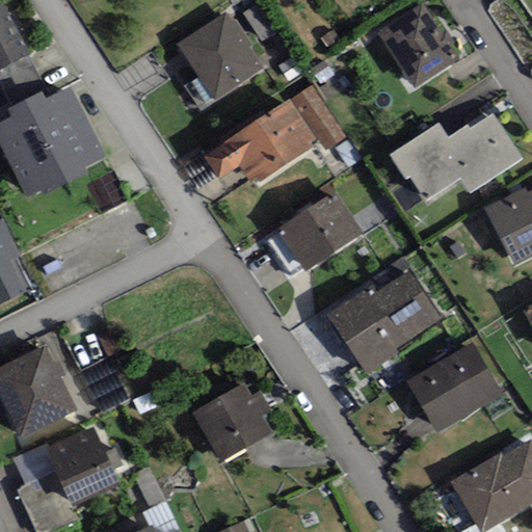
[(258,3),(242,15),(262,42),(277,31),(258,3)]
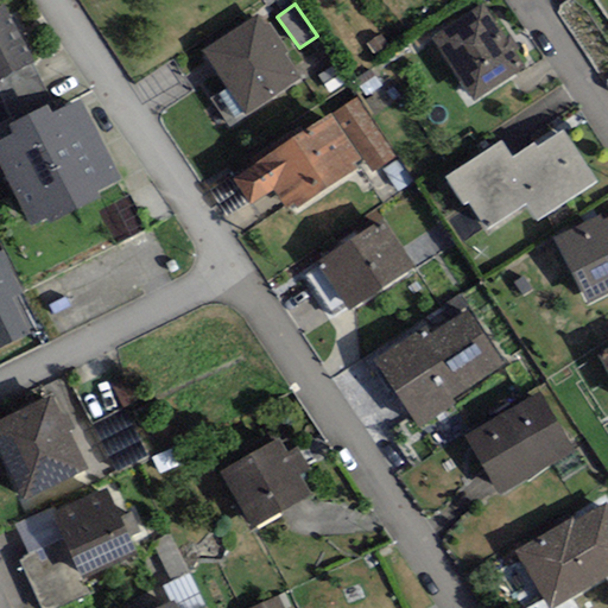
[(33,62),(4,5),(0,6),(0,78),(30,63),(33,62)]
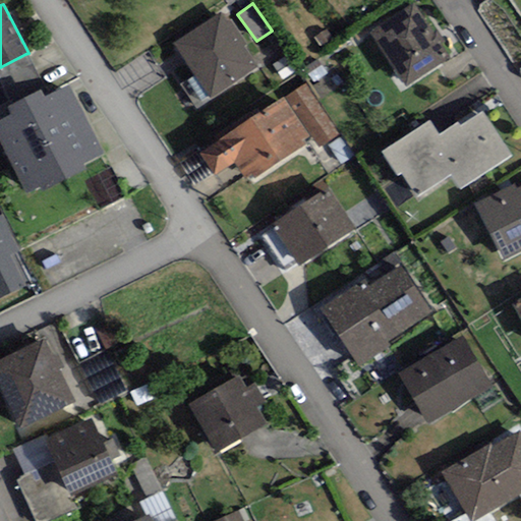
[(450,59),(414,4),(369,33),(406,88),(450,59)]
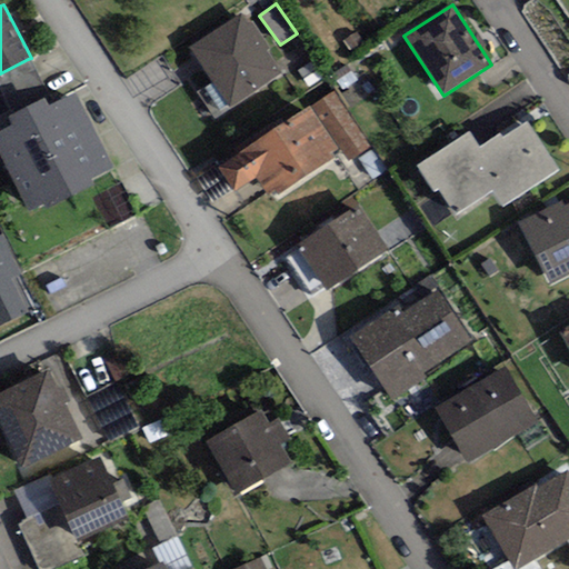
[(240,12),(189,48),(230,108),(281,72),(267,51),(270,48),(252,21),(248,23),(240,12)]
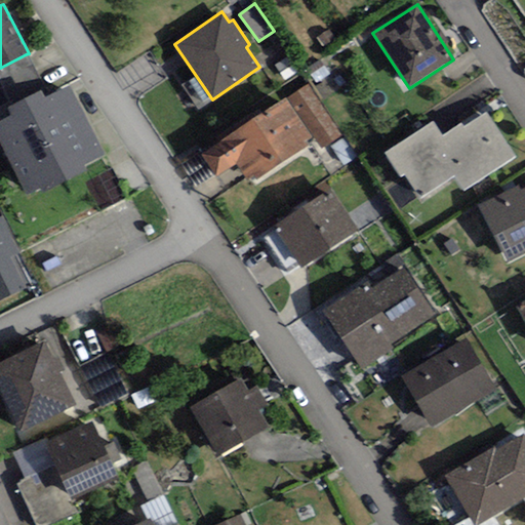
[(317,38),(322,47),(338,38),(332,29),(317,38)]
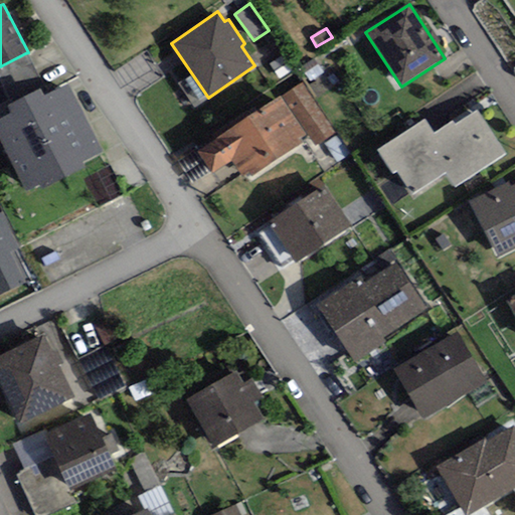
[(25,53),(0,66),(0,81),(11,105),(40,90),(43,88),(25,53)]
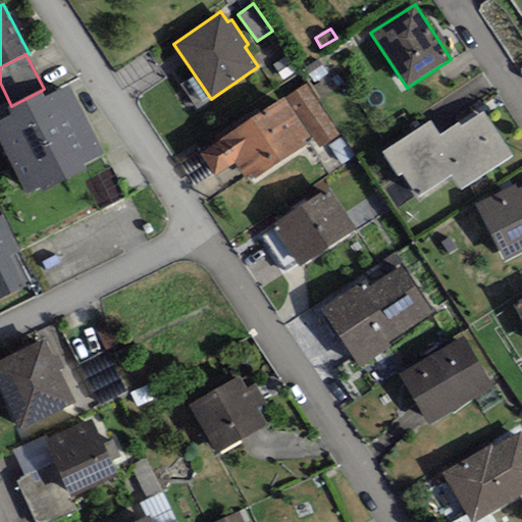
[(286,56),(273,64),(283,81),(297,72),(286,56)]
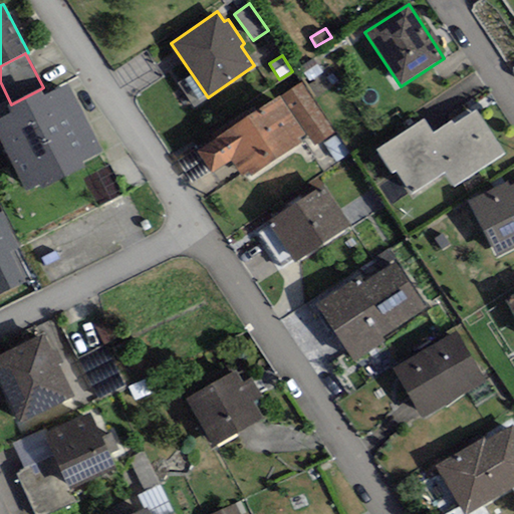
[(301,66),(309,81),(323,73),(315,58),(301,66)]
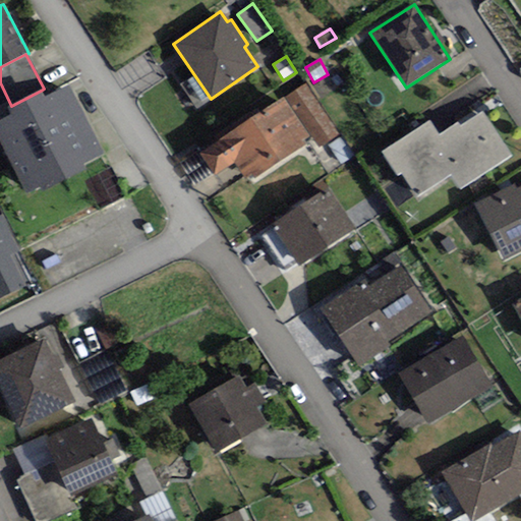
[(305,83),(196,154),(197,155),(211,175),(213,179),(235,164),(248,183),(304,146),(302,142),(309,137),(316,149),(338,134),(305,83)]
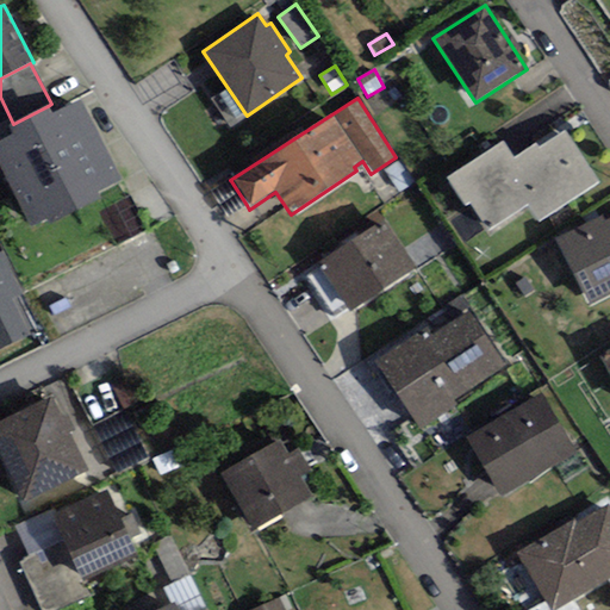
[(51,217),(54,222),(101,197),(98,192),(120,181),(79,100),(51,114),(48,106),(13,124),(10,125),(13,134),(0,141),(0,167),(31,226),(51,217)]
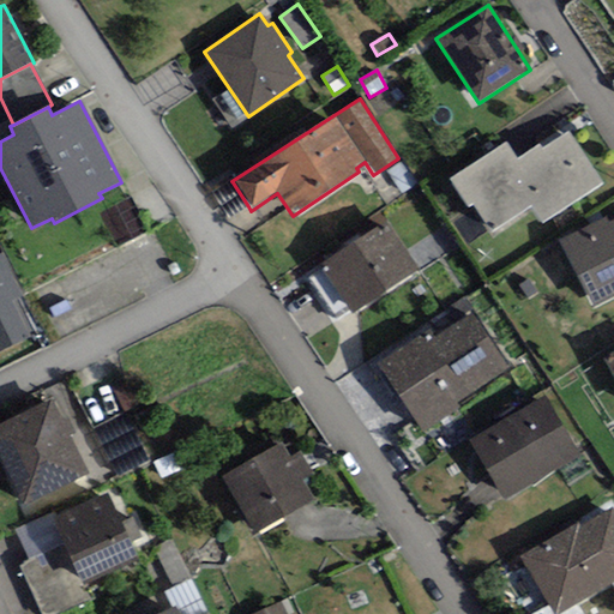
[(518,158),(506,140),(449,180),(468,209),(473,206),(493,235),(533,209),(542,224),(603,182),(567,131),(541,149),(539,144),(518,158)]
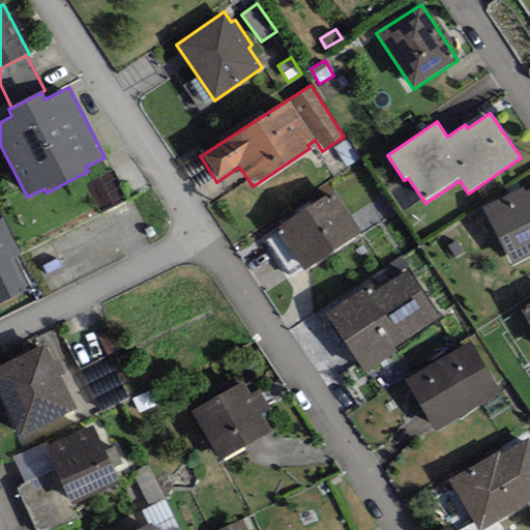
[(214,178),(201,157),(184,168),(198,188),(214,178)]
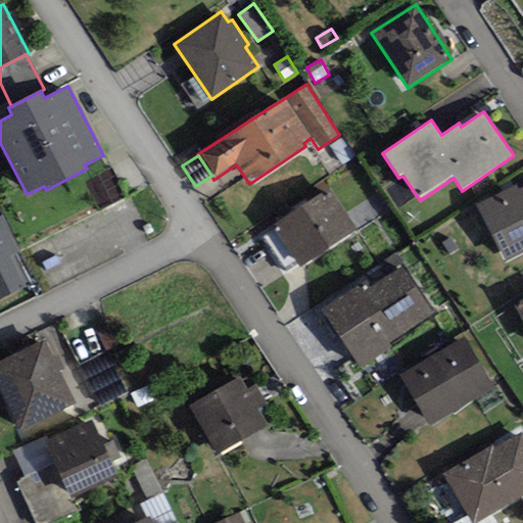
[(506,262),(522,252),(522,187),(518,190),(515,185),(475,205),(506,262)]
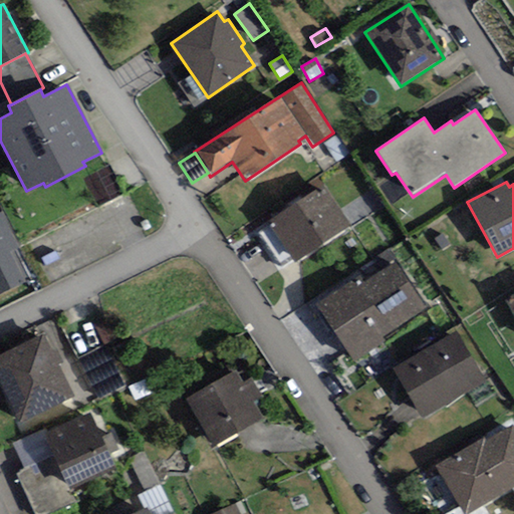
[(295,263),(350,225),(323,186),(268,223),(295,263)]
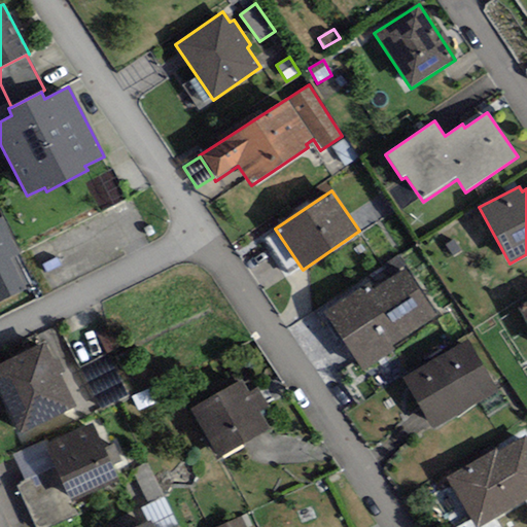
[(1,216),(0,216),(0,302),(27,289),(11,258),(20,254),(1,216)]
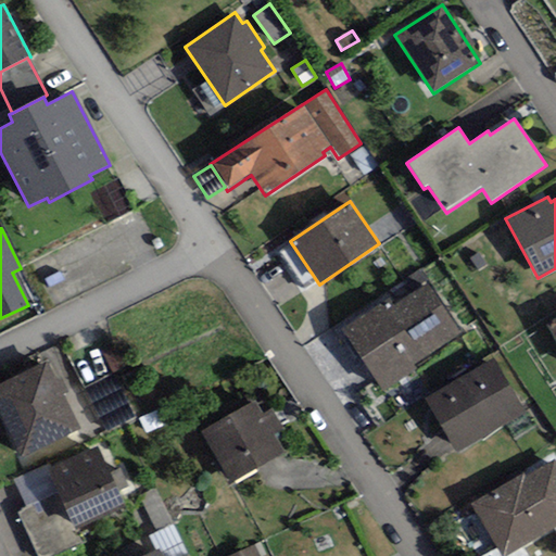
[(388,311),(382,302),(341,330),(382,392),(415,370),(413,366),(460,333),(428,283),(388,311)]
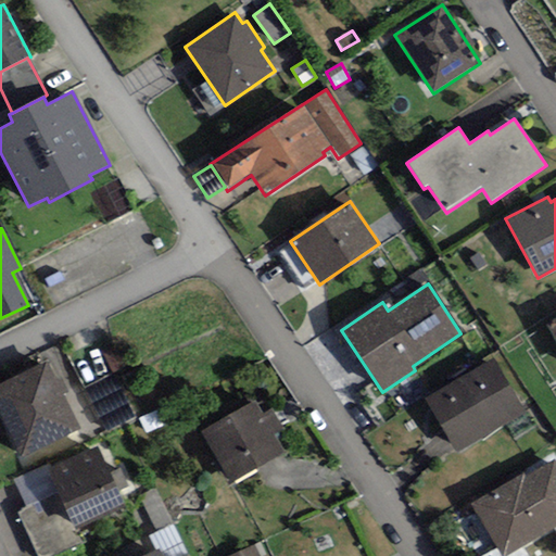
[(555,319),(546,325),(555,342),(555,319)]
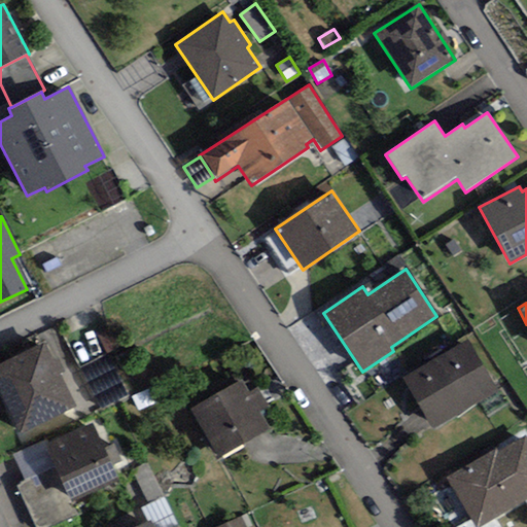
[(111,329),(98,336),(107,354),(120,348),(111,329)]
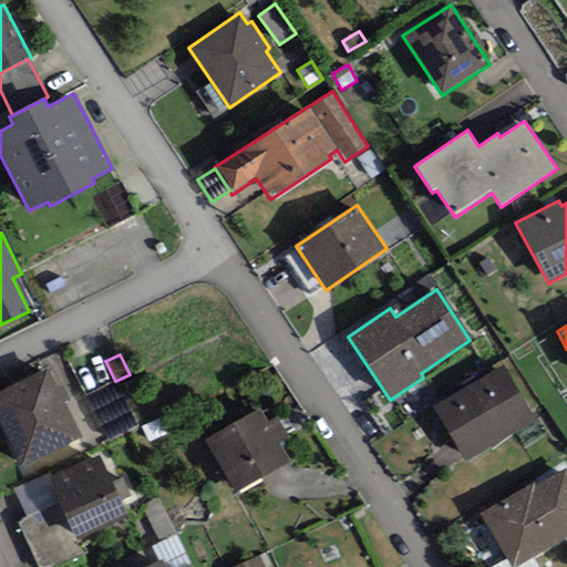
[(468,463),(535,421),(500,364),(433,406),(468,463)]
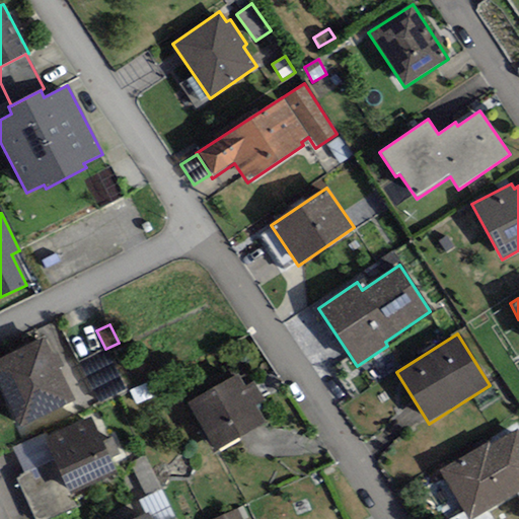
[(75,400),(42,339),(0,360),(0,392),(19,430),(75,400)]
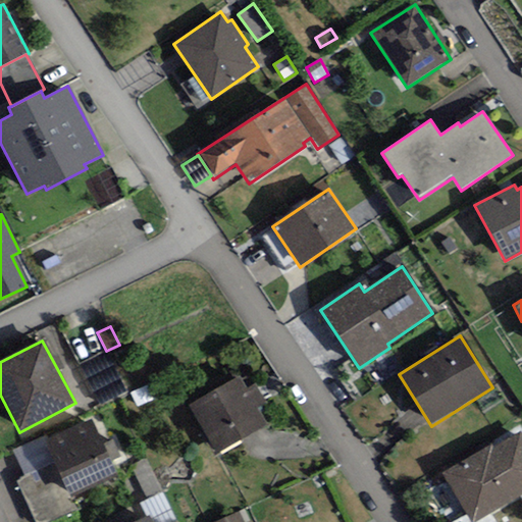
[(126,393),(103,351),(76,366),(100,407),(126,393)]
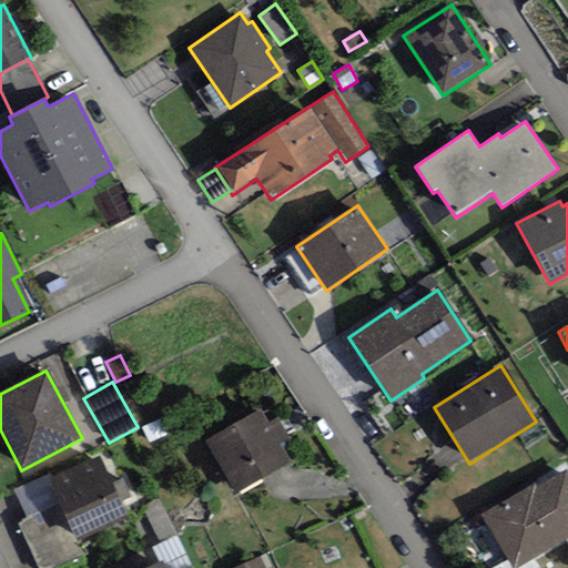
[(261,412),(206,440),(235,493),(288,463),(279,445),(288,439),(277,419),(267,424),(261,412)]
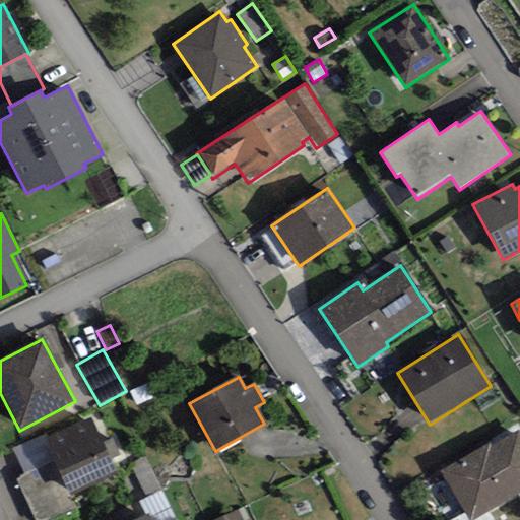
[(117,475),(89,419),(46,440),(56,461),(71,497),(117,475)]
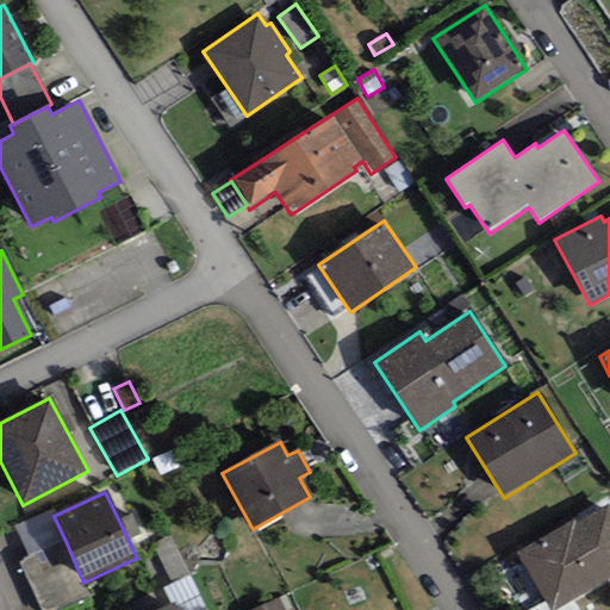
[(549,609),(556,609),(609,579),(609,505),(608,500),(517,553),(549,609)]
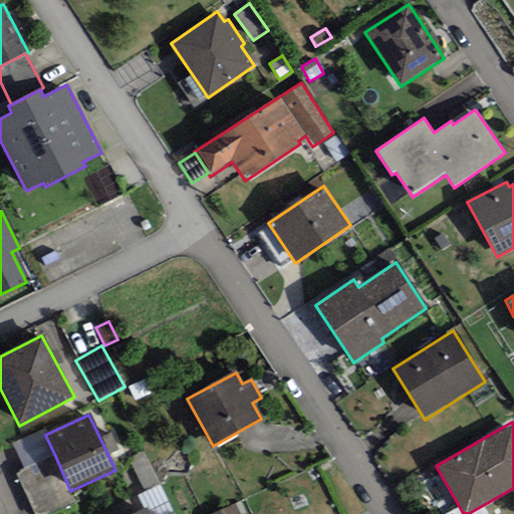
[(42,430),(13,443),(25,470),(55,456),(45,435),(42,430)]
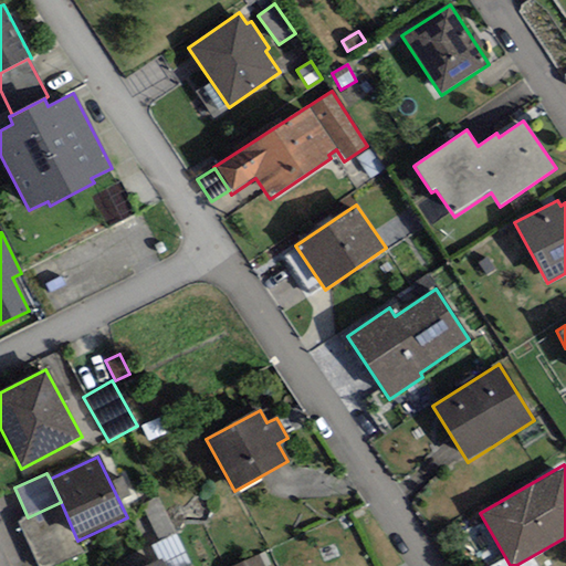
[(121,477),(112,481),(122,499),(130,494),(121,477)]
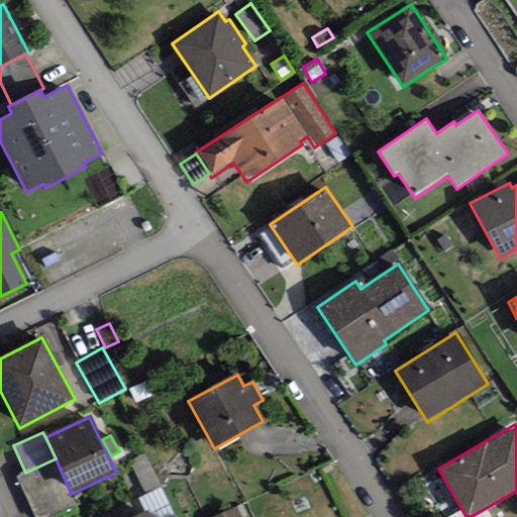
[(161,485),(144,454),(129,462),(145,492),(161,485)]
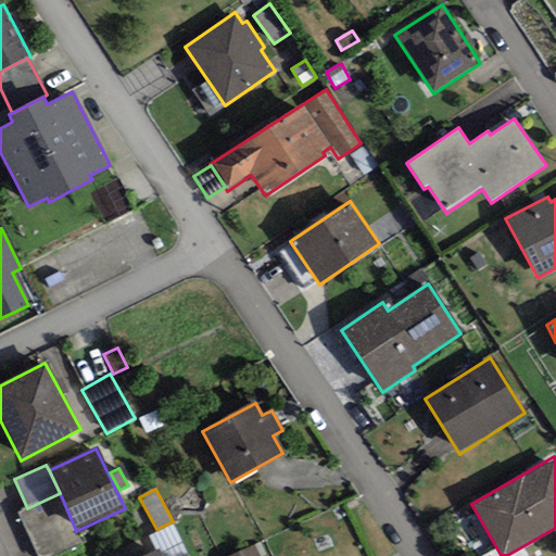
[(76,531),(60,493),(27,508),(16,514),(36,555),(55,555),(83,544),(76,531)]
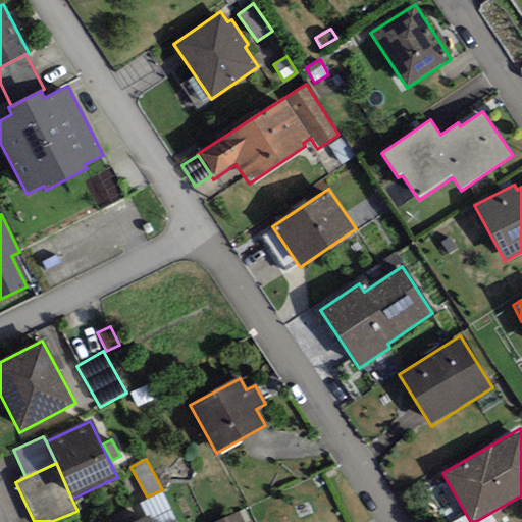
[(162,491),(139,503),(146,517),(149,516),(151,521),(170,521),(176,519),(162,491)]
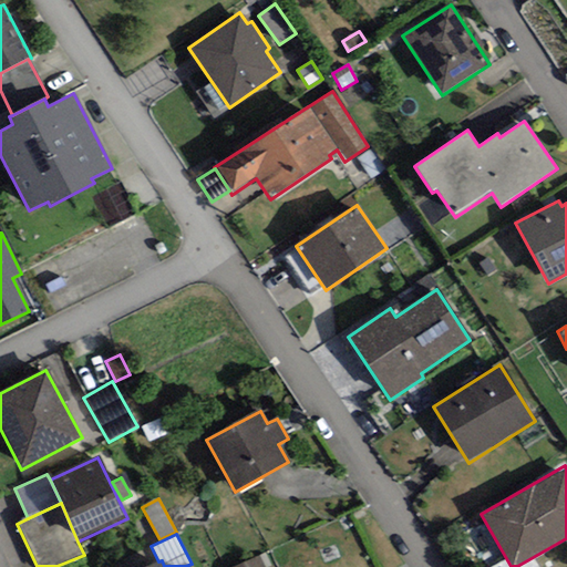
[(235,566),(263,566),(259,557),(235,566)]
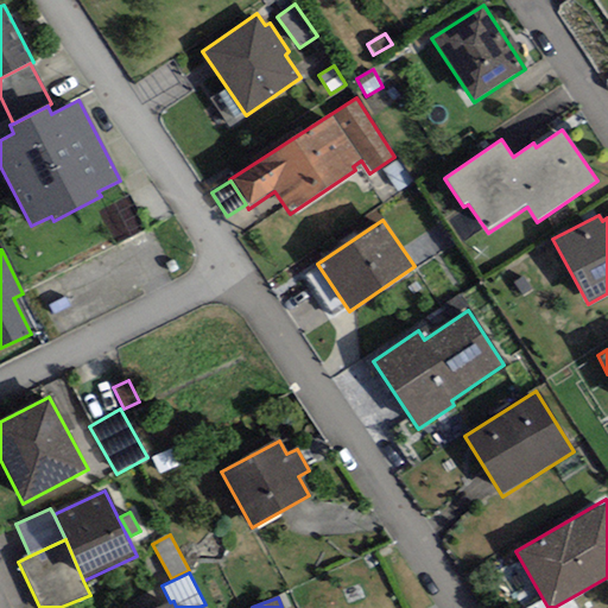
All buildings are outlined.
